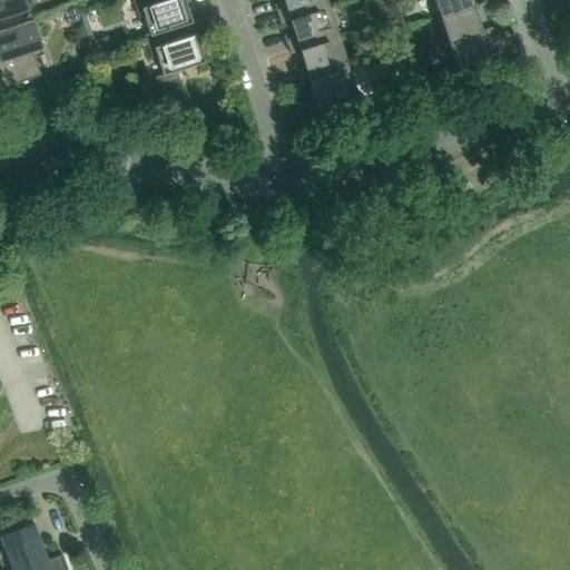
[(0,0),(0,31),(32,21),(32,20),(23,23),(20,12),(29,9),(26,0),(0,0)]
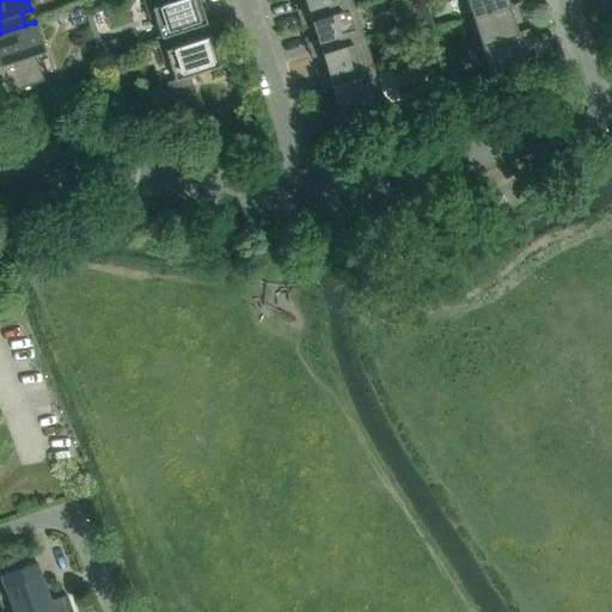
[(141,0),(150,20),(154,19),(160,36),(154,38),(155,41),(203,25),(206,24),(199,0),(141,0)]
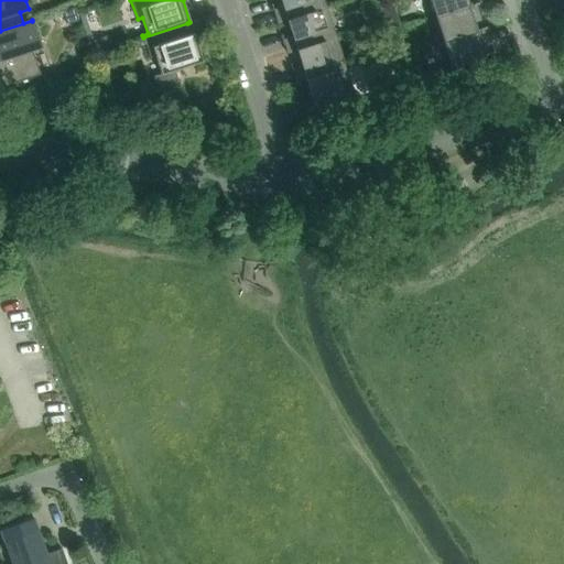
[(272,10),(277,23),(326,8),(323,0),(280,0),(283,7),(272,10)]
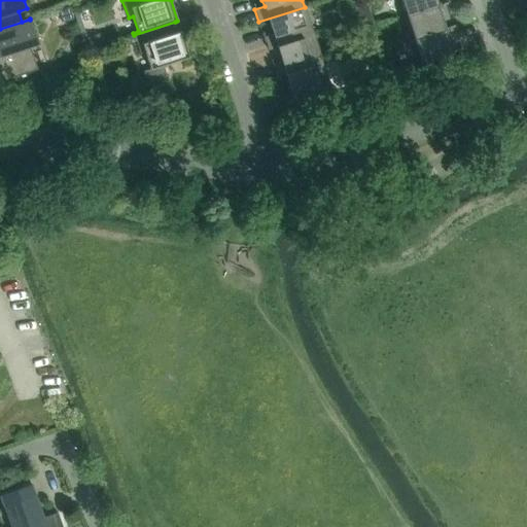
[(400,0),(407,15),(437,5),(435,0),(400,0)]
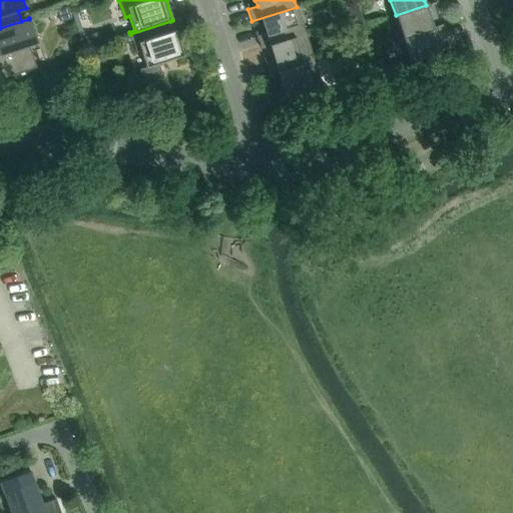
[(433,28),(426,5),(396,15),(403,37),(433,28)]
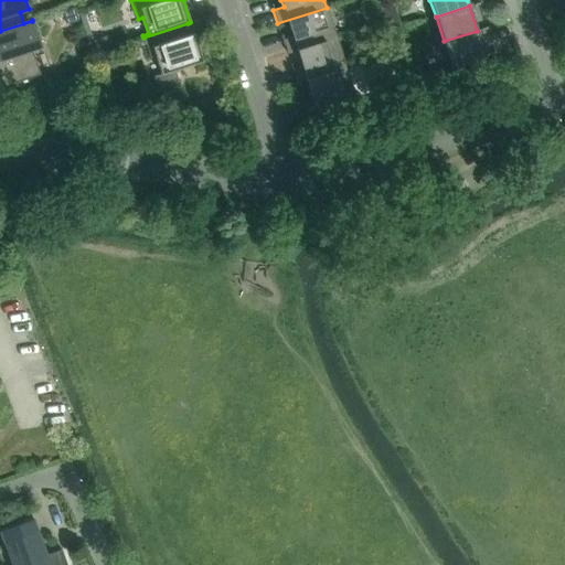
[(73,8),(63,11),(66,24),(77,21),(73,8)]
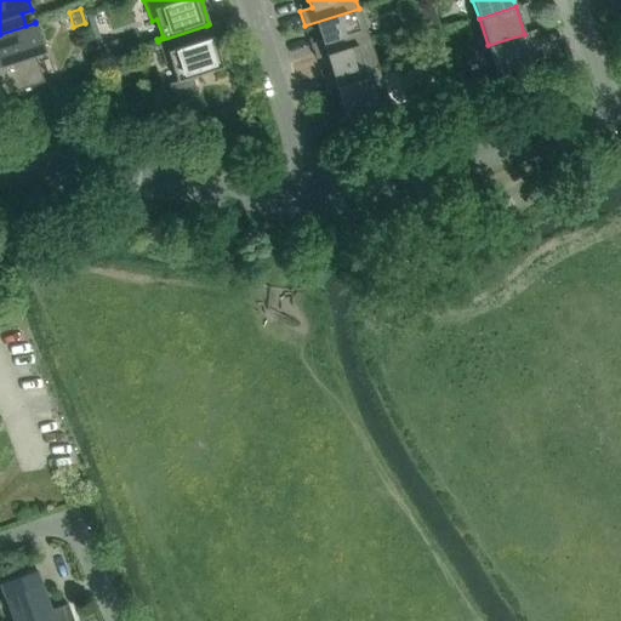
[(311,44),(315,58),(370,41),(359,9),(305,26),(305,27),(317,23),(322,40),(311,44)]
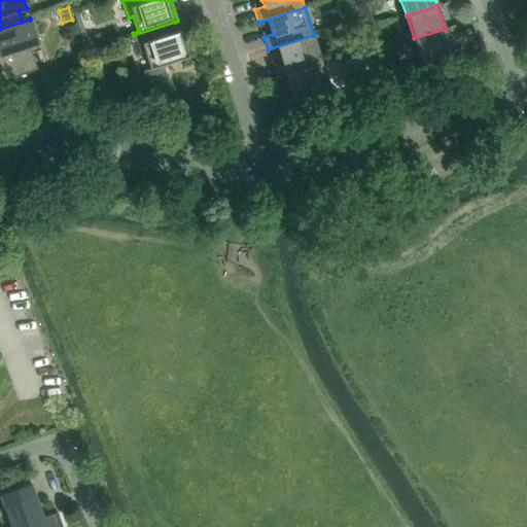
[(38,43),(30,20),(0,29),(0,74),(2,81),(37,70),(30,46),(38,43)]
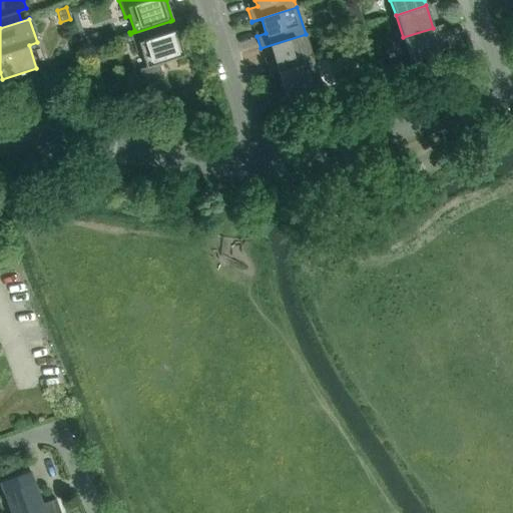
[(173,31),(170,21),(130,34),(136,53),(141,51),(146,67),(184,55),(176,30),(173,31)]
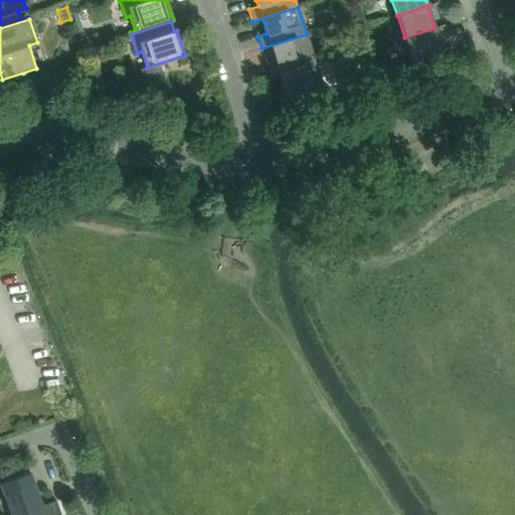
[(443,50),(435,28),(404,37),(411,60),(443,50)]
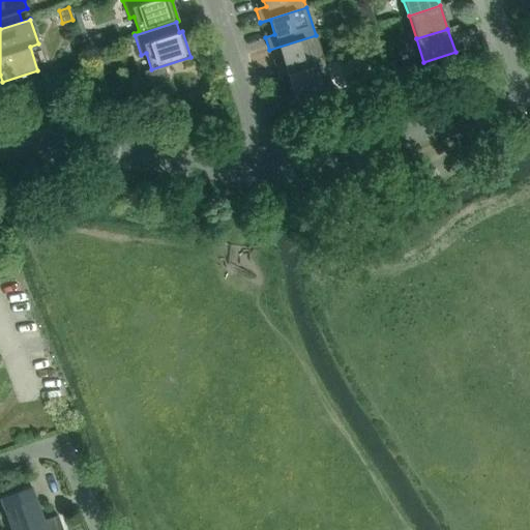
[(98,35),(83,40),(86,48),(101,42),(98,35)]
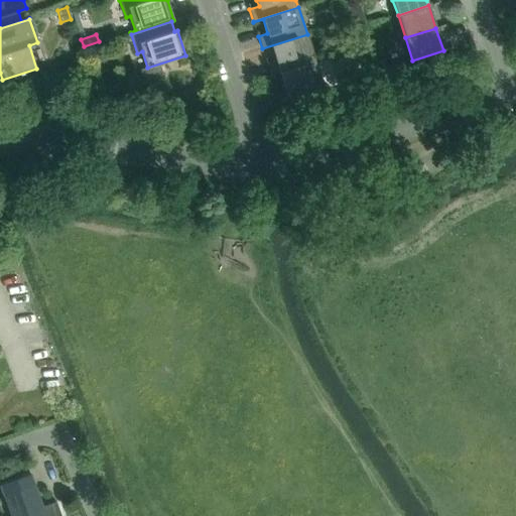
[(267,63),(271,76),(316,61),(307,34),(262,48),(262,49),(271,46),(276,61),(267,63)]
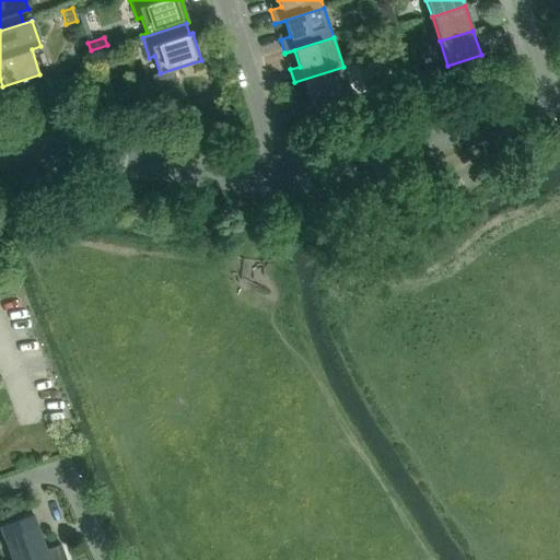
[(81,80),(93,77),(90,63),(78,68),(81,80)]
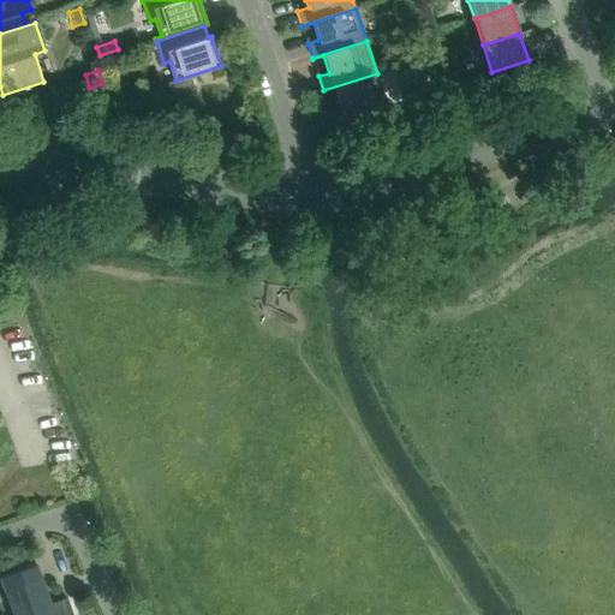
[(377,73),(323,90),(323,91),(334,88),(340,106),(329,109),(334,124),(387,107),(377,73)]
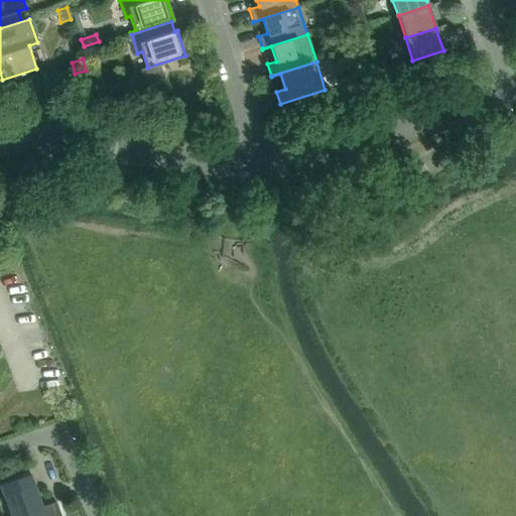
[(383,71),(371,75),(374,82),(385,78),(383,71)]
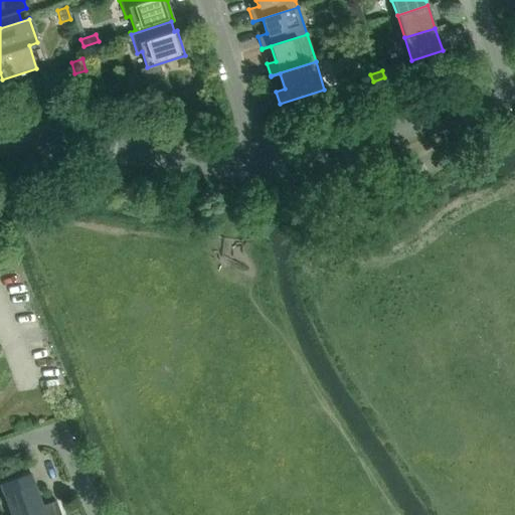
[(30,473),(0,483),(0,484),(11,514),(60,514),(56,501),(42,506),(30,473)]
